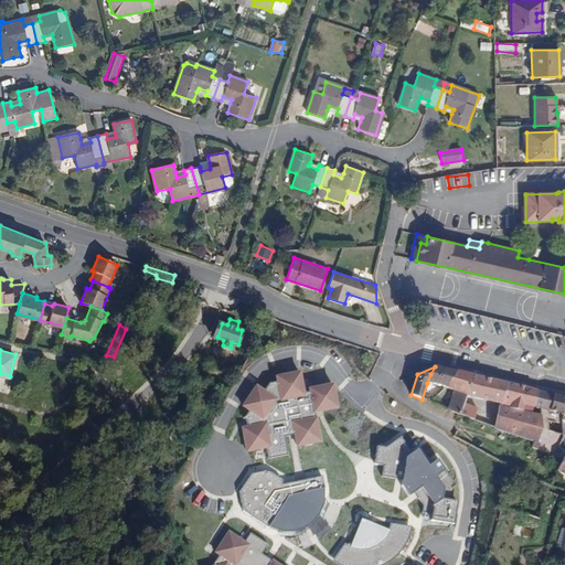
[(446,387),(457,371),(448,369),(435,366),(430,374),(427,383),(435,384),(445,388),(446,387)]
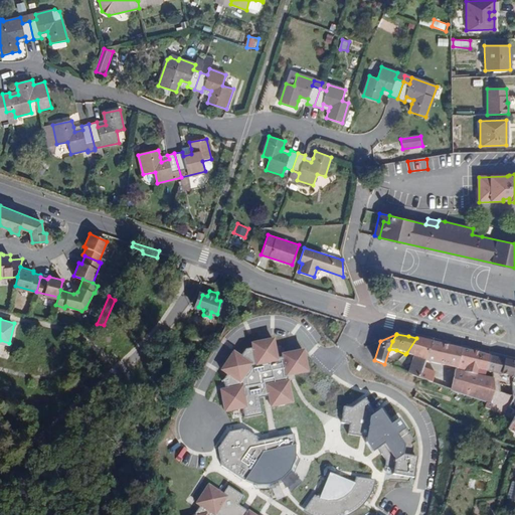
[(424,360),(432,341),(421,339),(416,338),(406,353),(405,354),(413,357),(408,374),(418,378),(422,367),(424,360)]
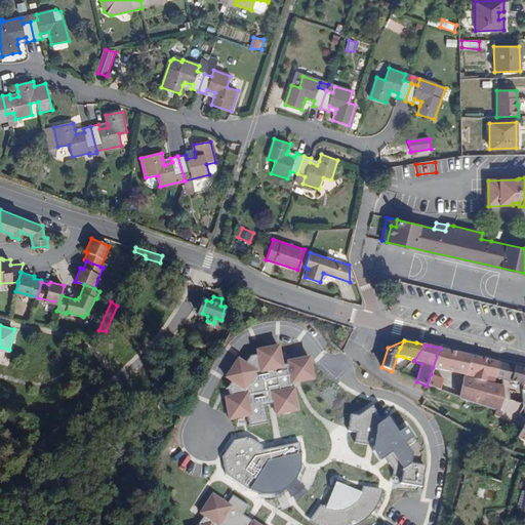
[(229,397),(225,398),(226,404),(229,406),(230,410),(228,413),(229,419),(246,416),(248,427),(268,422),(264,406),(268,405),(267,397),(272,396),(274,404),(276,414),(282,413),(284,410),(288,409),(291,411),(297,410),(292,382),(313,378),(311,367),(289,371),(287,364),(282,365),(280,354),(278,347),(272,348),(270,351),(266,351),(263,349),(256,351),(257,355),(249,356),(244,364),(238,359),(234,364),(235,368),(233,371),(229,372),(226,377),(231,381),(227,388),(228,392),(233,391),(234,396),(229,397)]
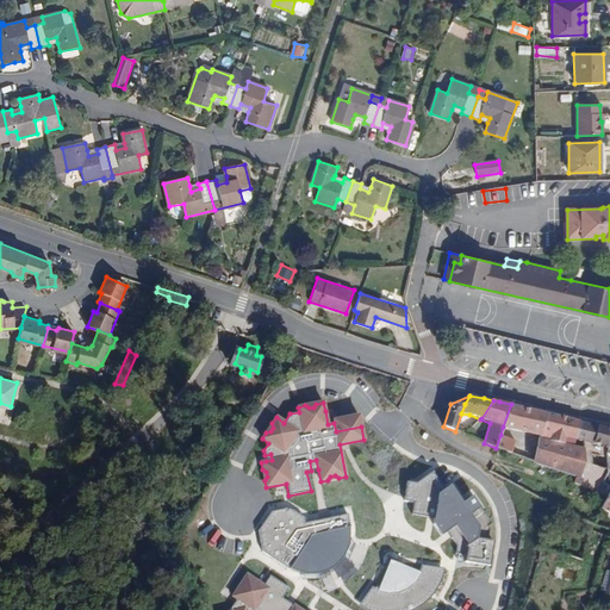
[(576,439),(579,422),(545,412),(540,411),(511,404),(503,427),(540,435),(534,461),(580,478),(585,462),(585,460),(573,458),(576,444),(576,439)]
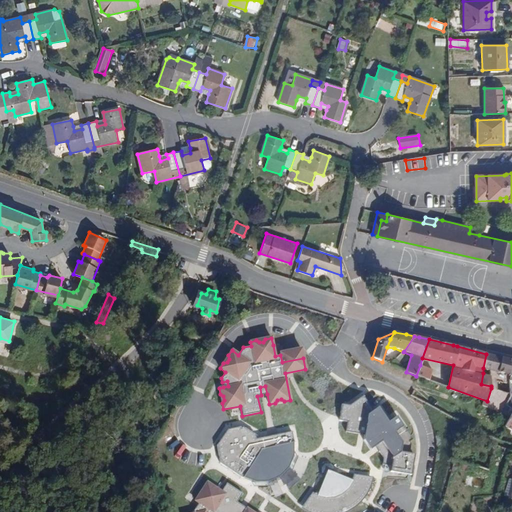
[(277,344),(273,345),(275,356),(280,355),(282,362),(303,358),(301,348),(283,352),(282,347),(277,344)]
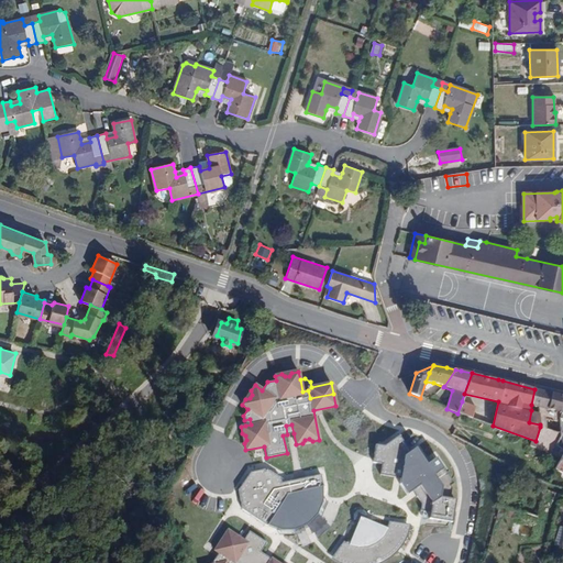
[(445,390),(442,387),(434,395),(438,397),(445,390)]
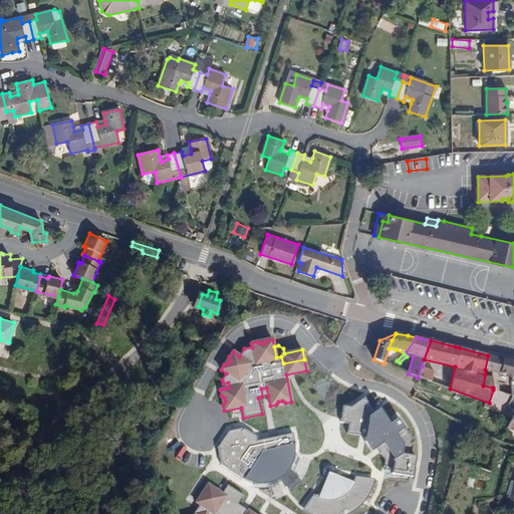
[(512,373),(513,365),(513,361),(505,359),(488,355),(485,369),(492,370),(492,376),(492,381),(511,386),(512,373)]
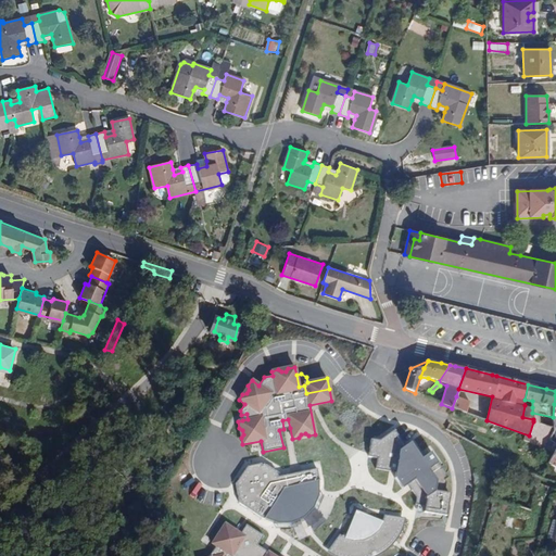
[(426,395),(429,390),(422,396),(431,400),(431,399),(426,395)]
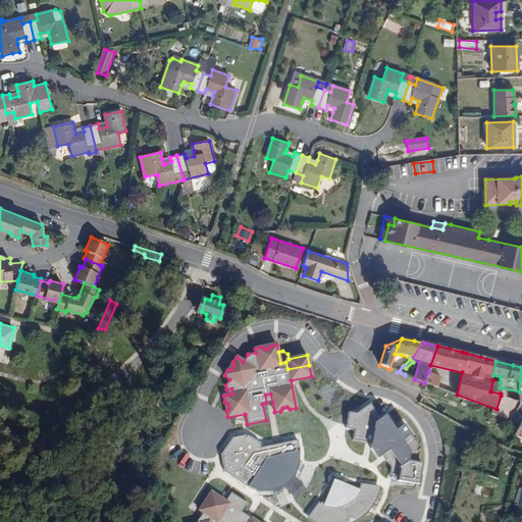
[(441,376),(428,372),(424,383),(437,388),(441,376)]
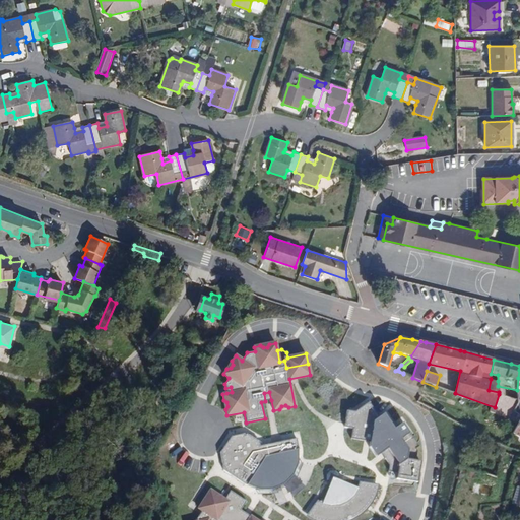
[(499,392),(498,386),(498,381),(491,379),(489,390),(499,392)]
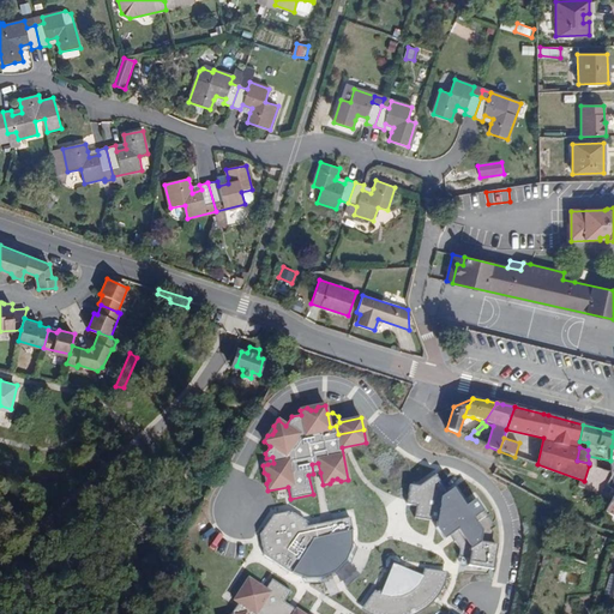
[(606,488),(612,473),(589,465),(584,481),(606,488)]
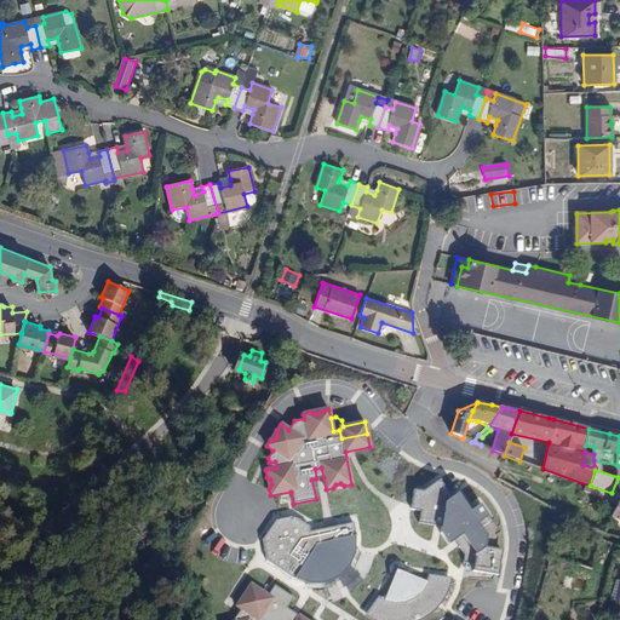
[(420,511),(419,522),(435,526),(436,512),(443,514),(441,527),(440,533),(448,545),(455,540),(463,534),(466,540),(459,545),(465,555),(464,562),(474,564),(474,570),(486,573),(487,567),(494,562),(500,563),(503,550),(495,549),(498,538),(495,534),(500,532),(480,504),(470,511),(466,506),(461,510),(452,497),(440,480),(423,491),(414,489),(411,509),(420,511)]
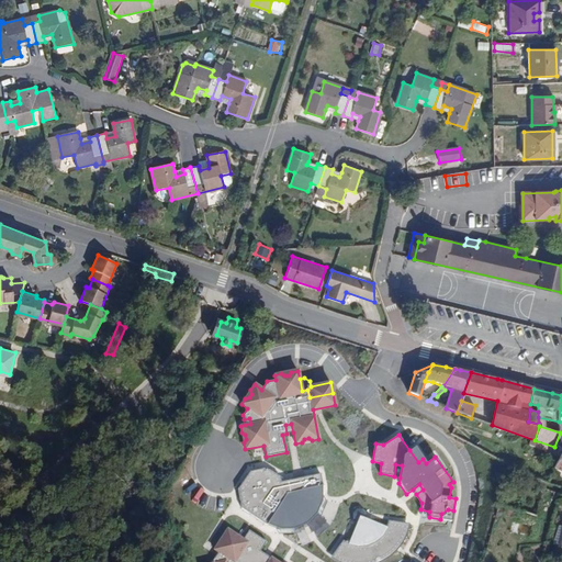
[(415,447),(409,450),(418,462),(423,459),(415,447)]
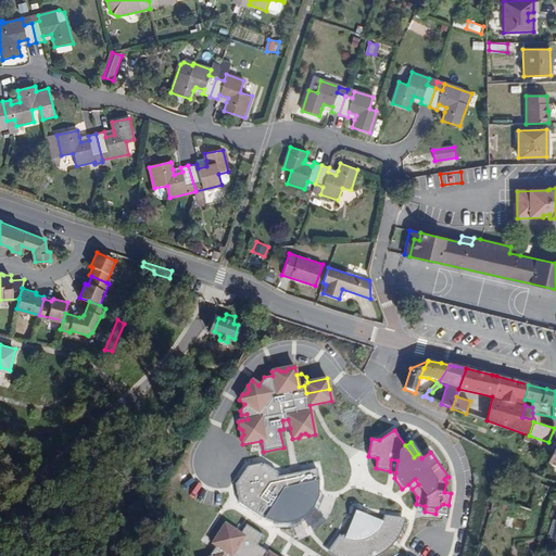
[(506,463),(503,471),(507,474),(510,470),(513,470),(516,466),(506,463)]
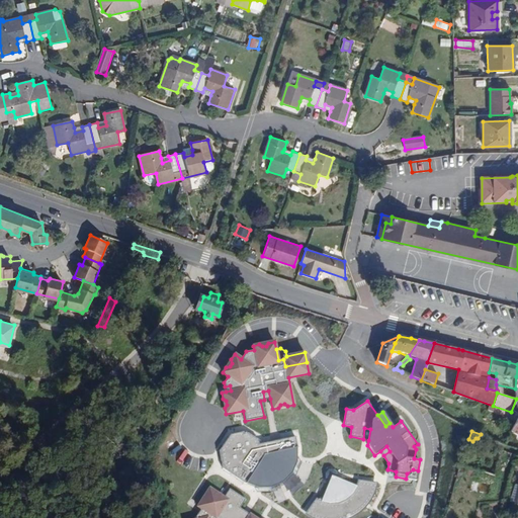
[(227,439),(233,444),(229,450),(223,446),(219,450),(223,468),(246,484),(246,483),(247,484),(247,483),(258,488),(271,487),(283,482),(292,472),(297,460),(296,447),(297,447),(295,436),(259,444),(258,439),(248,433),(244,434),(243,432),(231,434),(227,439)]
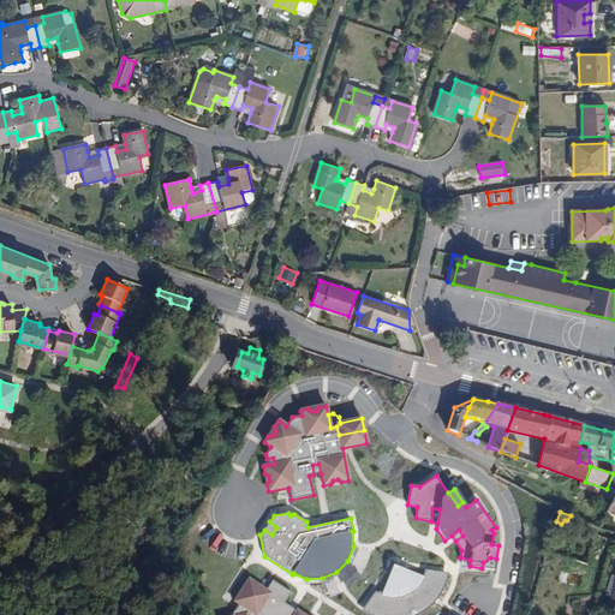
[(269,521),(264,530),(272,535),(276,527),(269,521)]
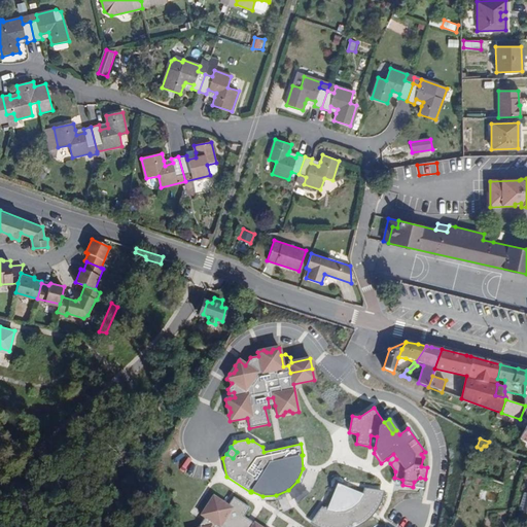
[(393,454),(387,459),(390,463),(396,459),(393,454)]
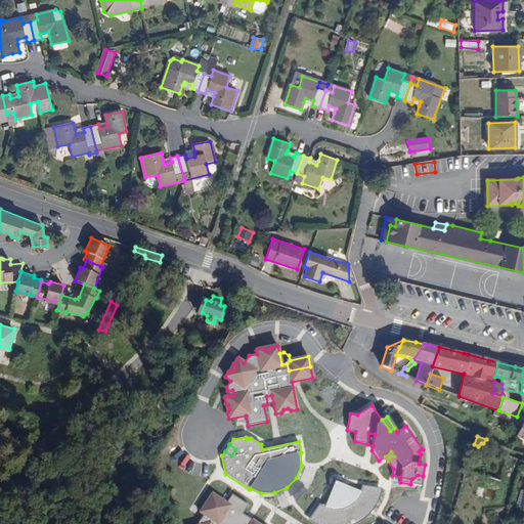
[(301,466),(296,478),(300,481),(305,467),(301,466)]
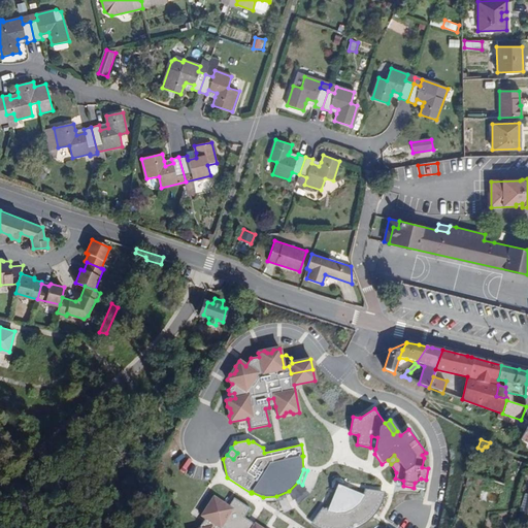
[(332,487),(335,490),(344,487),(343,482),(340,477),(335,477),(331,482),(332,487)]
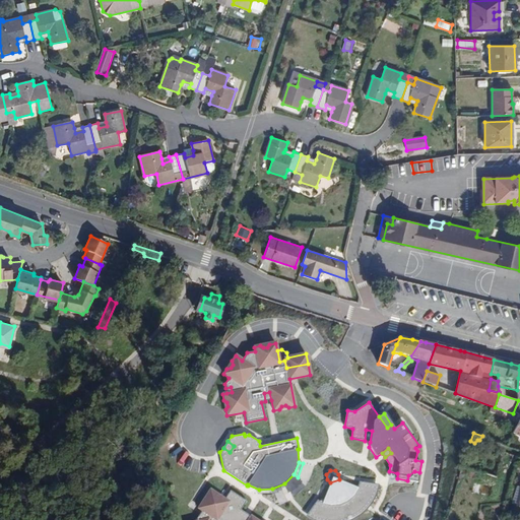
[(408,475),(407,480),(417,482),(419,472),(414,471),(408,475)]
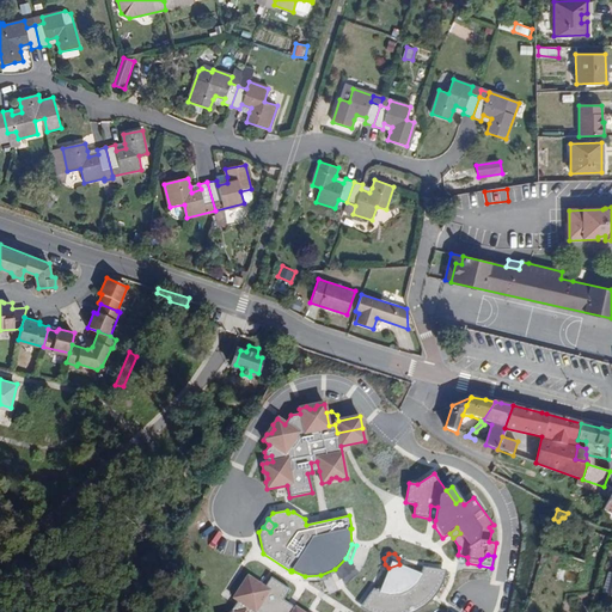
[(372,592),(363,604),(373,609),(387,611),(391,611),(405,611),(404,607),(417,603),(418,605),(432,594),(439,580),(442,569),(423,567),(422,573),(399,564),(389,568),(380,591),(377,589),(374,593),(372,592)]
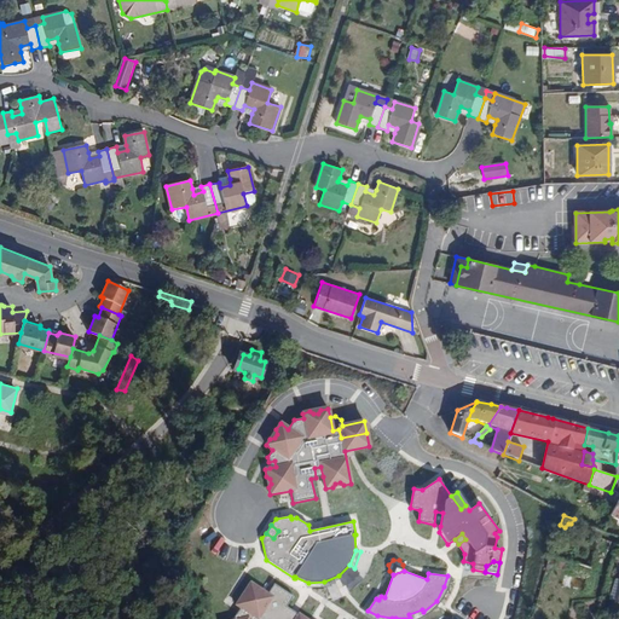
[(395,618),(392,618),(377,615),(368,611),(364,614),(370,618),(374,618),(418,618),(421,618),(427,614),(433,611),(438,606),(443,600),(446,594),(449,588),(452,577),(447,576),(444,586),(437,601),(423,612),(422,609),(409,614),(410,618),(395,618)]
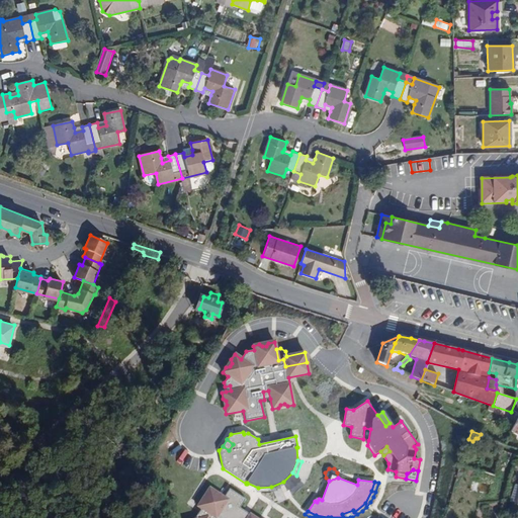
[(256,517),(250,514),(247,517),(242,517),(236,514),(240,508),(246,499),(230,489),(224,497),(209,488),(206,493),(207,497),(204,501),(201,501),(198,506),(201,508),(204,511),(202,514),(199,512),(196,516),(196,517),(256,517)]
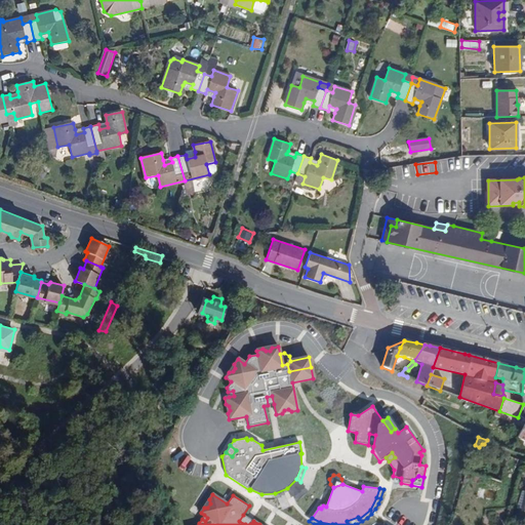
[(243,515),(239,521),(245,524),(250,524),(253,521),(243,515)]
